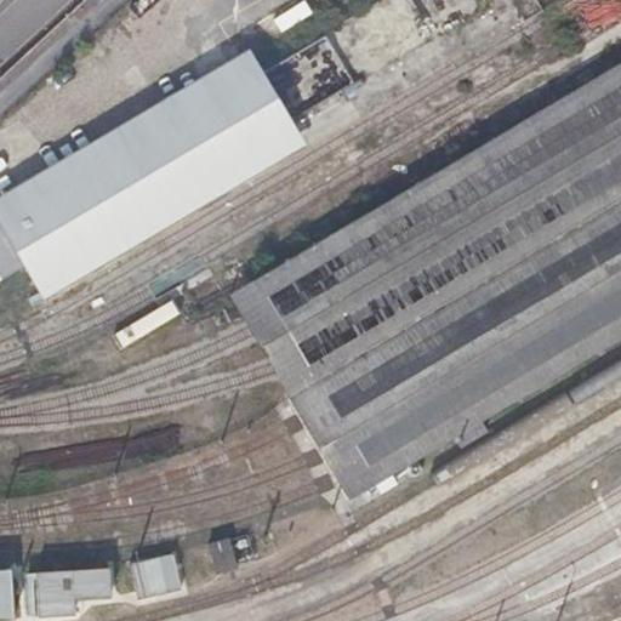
[(252,53),(0,200),(0,226),(26,268),(38,289),(45,301),(57,294),(167,229),(308,147),(300,132),(296,126),(258,64),(252,53)]
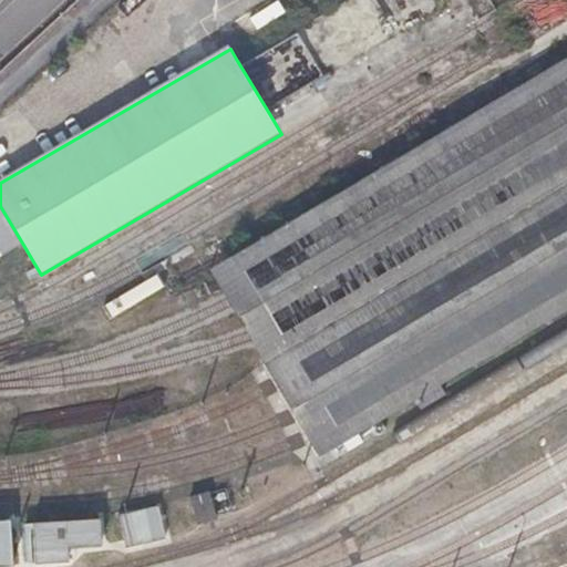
[(566,59),(207,272),(226,305),(246,338),(274,385),(292,415),(306,437),(318,457),(566,308),(566,59)]
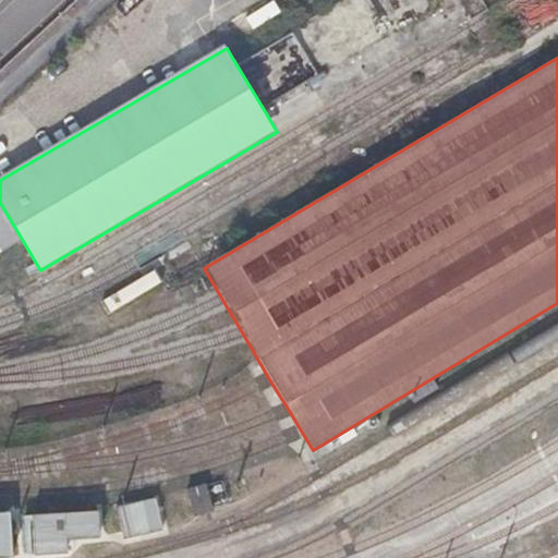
[(0,254),(23,241),(0,203),(0,254)]
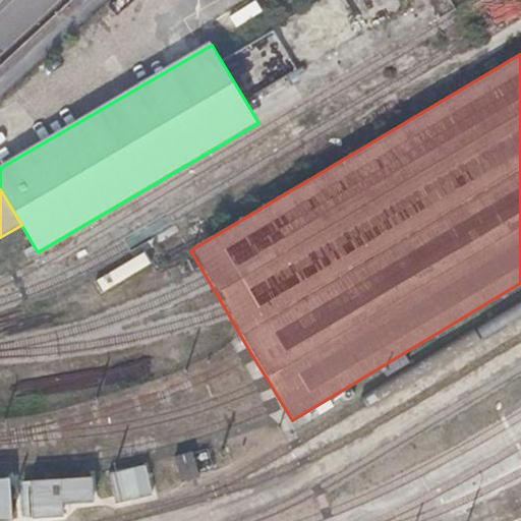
[(201,451),(185,455),(192,475),(194,473),(207,468),(201,451)]
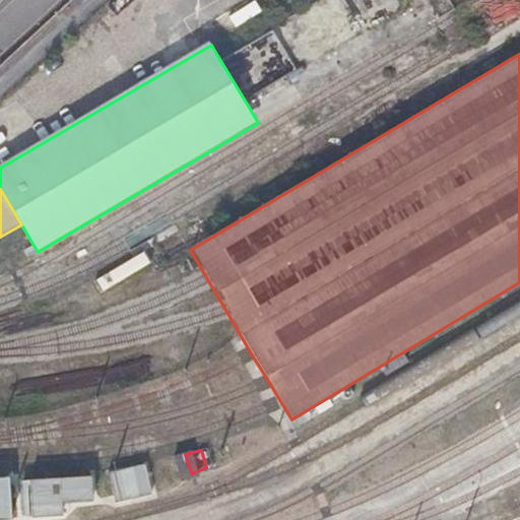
[(192,474),(185,454),(184,452),(167,458),(175,484),(184,481),(186,486),(192,484),(190,479),(193,478),(192,474)]
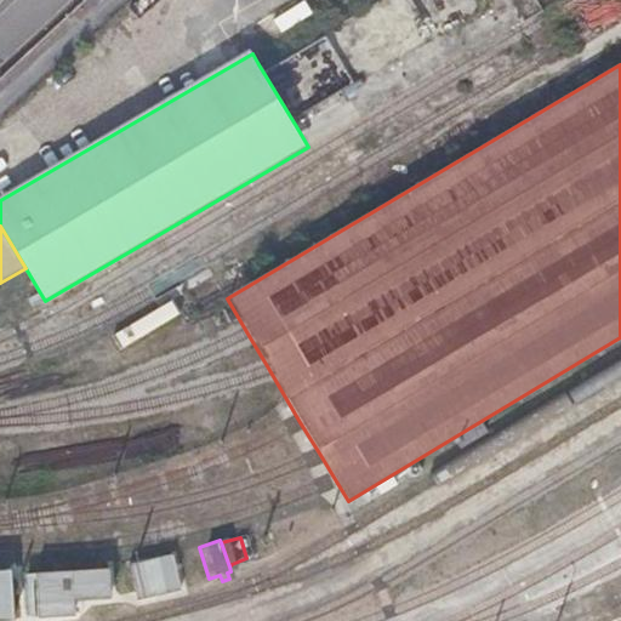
[(126,564),(119,565),(127,603),(163,596),(158,577),(166,576),(165,568),(157,570),(154,558),(126,564)]
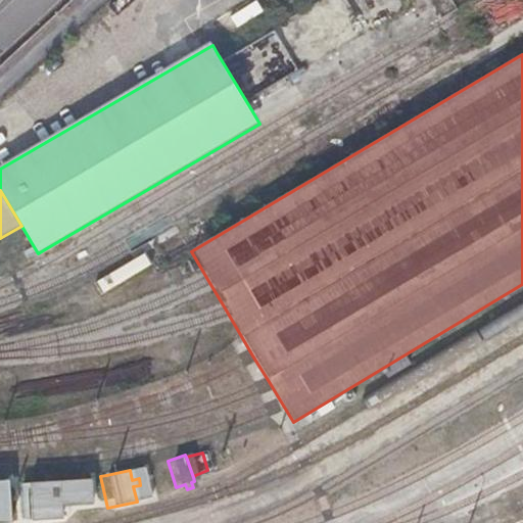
[(87,508),(86,480),(22,483),(22,495),(16,495),(16,508),(24,507),(24,520),(62,518),(61,509),(87,508)]
